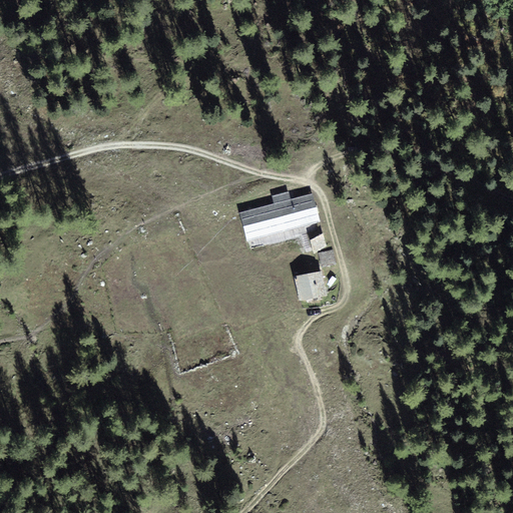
[(269,204),(276,233),(320,222),(312,193),(269,204)]
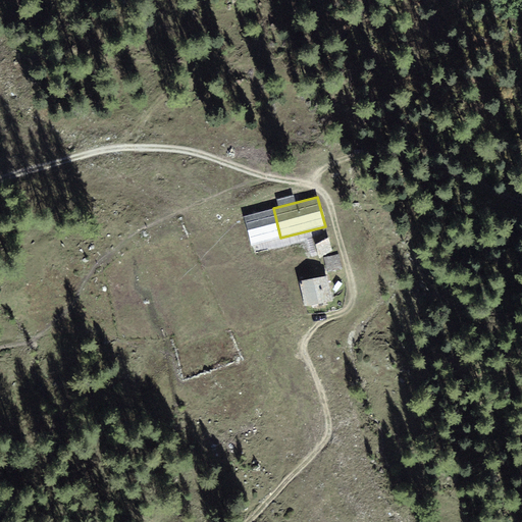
[(273,208),(243,215),(250,246),(280,238),(273,208)]
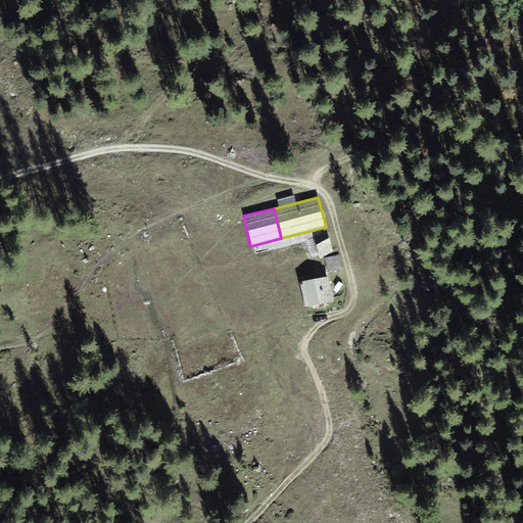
[(329,238),(316,245),(320,259),(334,251),(329,238)]
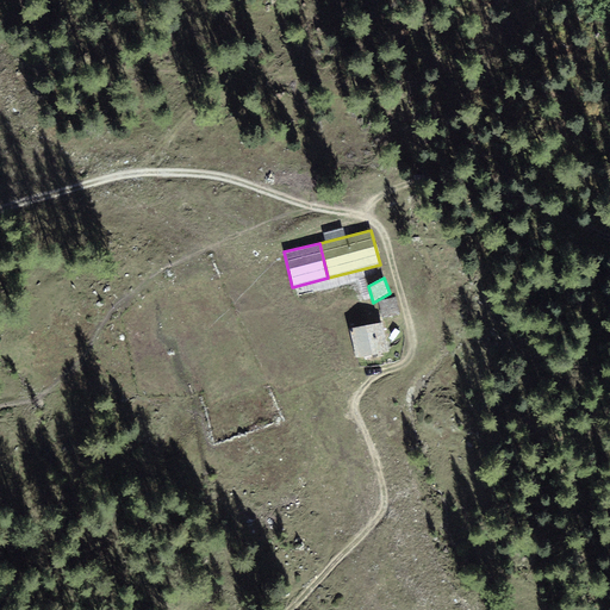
[(397,297),(379,302),(383,318),(400,313),(397,297)]
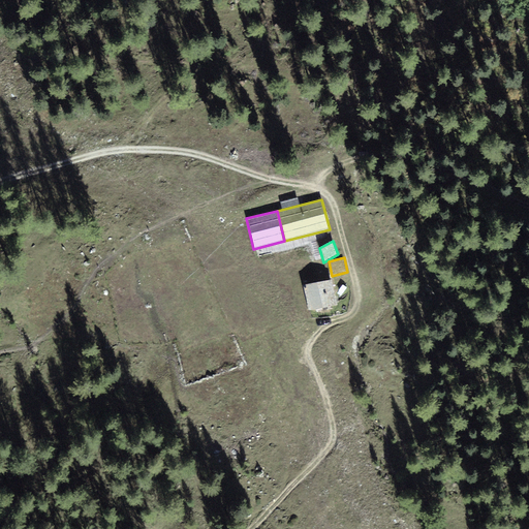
[(333,279),(304,285),(309,311),(338,305),(333,279)]
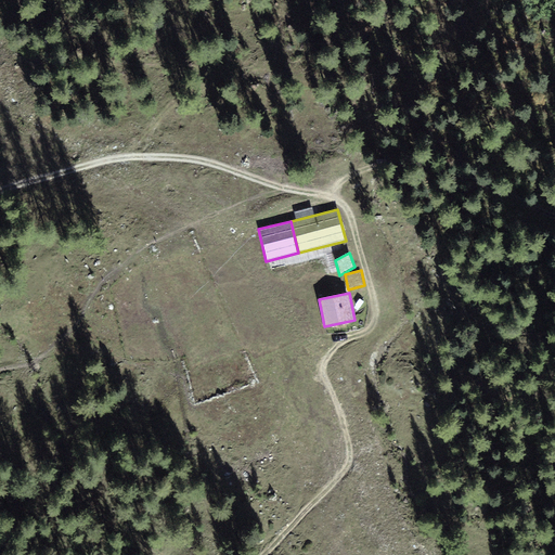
All buildings are outlined.
